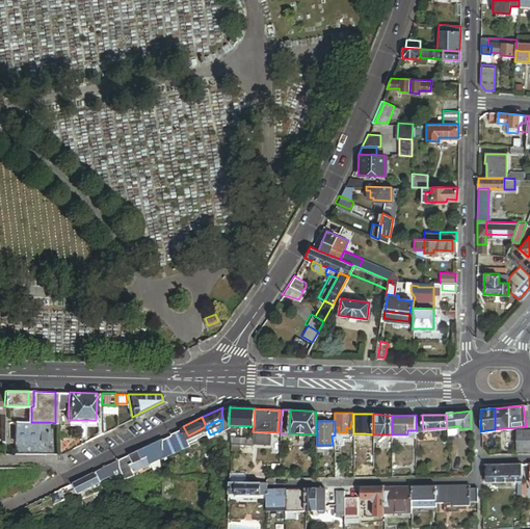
[(335,435),(335,445),(343,444),(343,438),(350,438),(350,435),(353,435),(352,421),(351,421),(350,428),(346,427),(346,432),(339,432),(339,427),(335,427),(335,435)]
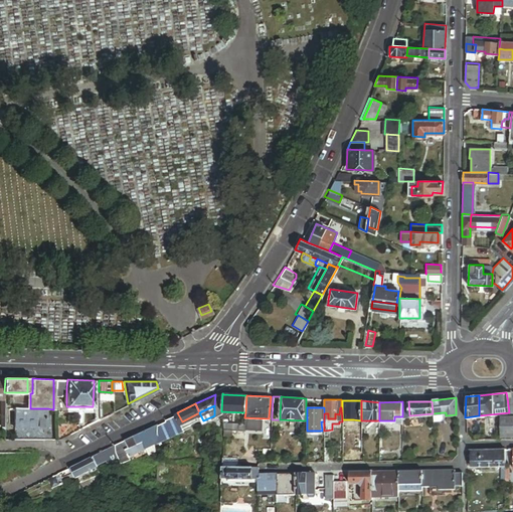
[(47,423),(47,408),(30,408),(14,408),(14,422),(47,423)]
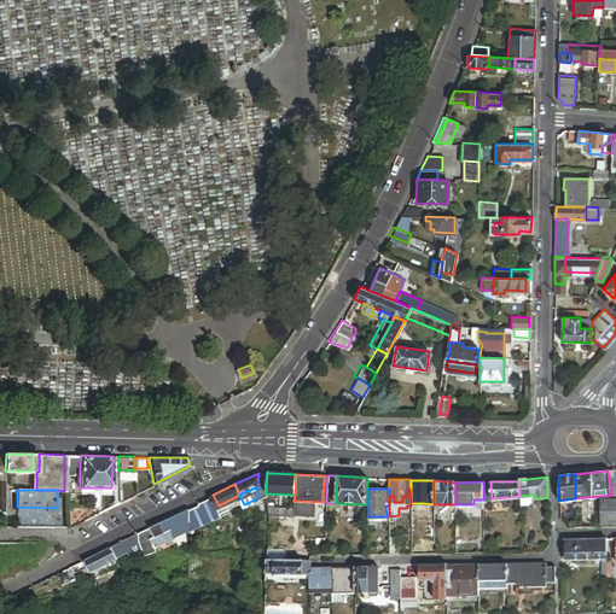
[(213,495),(187,508),(186,520),(186,531),(222,512),(219,506),(213,495)]
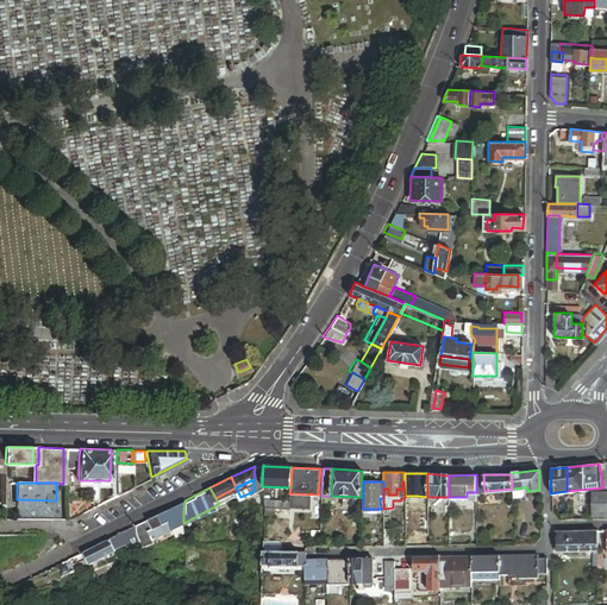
[(606,515),(606,490),(592,491),(592,515),(606,515)]
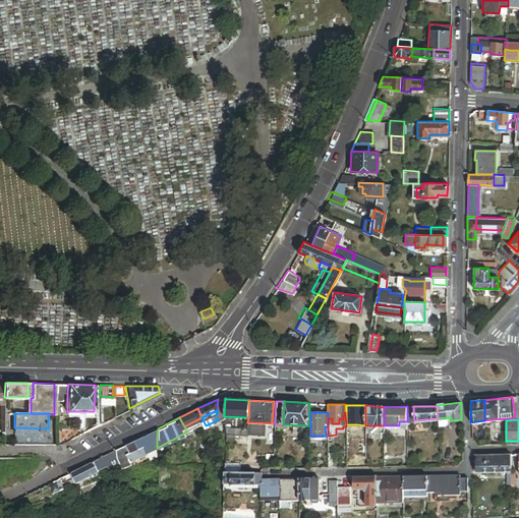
[(157,439),(158,428),(133,440),(137,448),(157,439)]
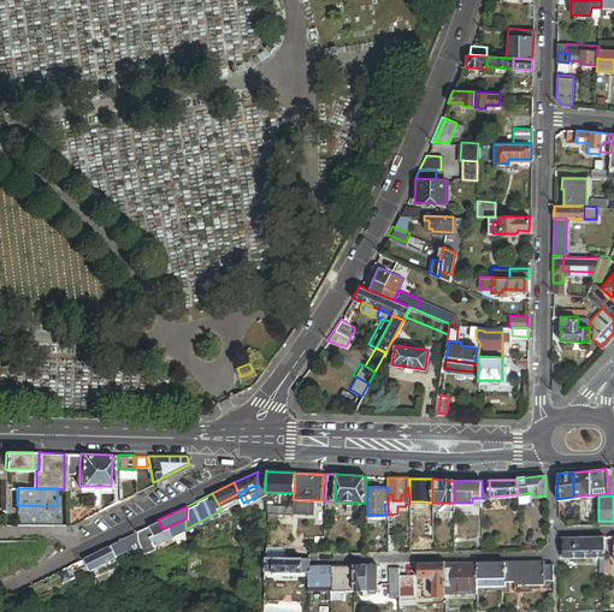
[(186,529),(186,518),(163,529),(152,535),(148,536),(153,546),(173,535),(186,530),(186,529)]
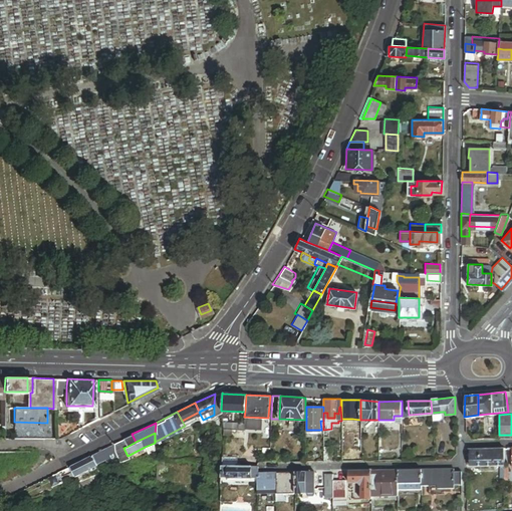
[(136,442),(132,434),(122,439),(126,447),(136,442)]
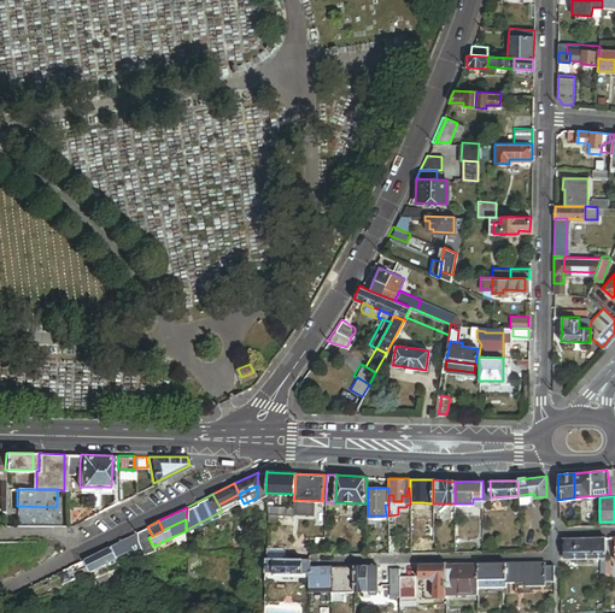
[(152,536),(147,526),(135,532),(138,540),(147,535),(148,537),(152,536)]
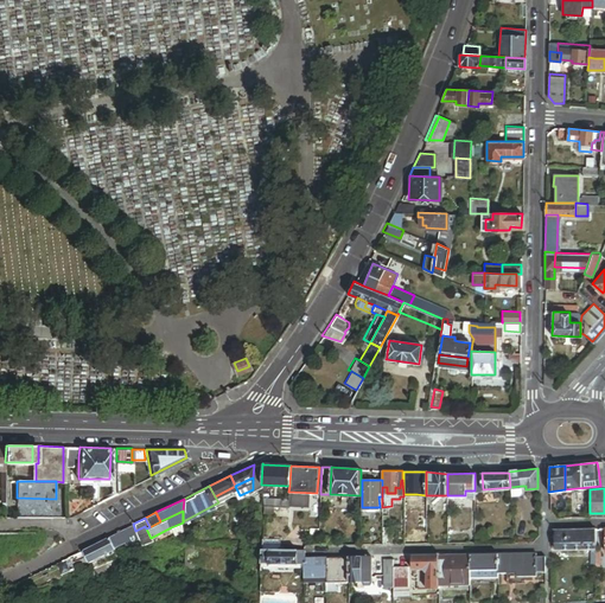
[(183,523),(171,527),(174,534),(182,532),(183,523)]
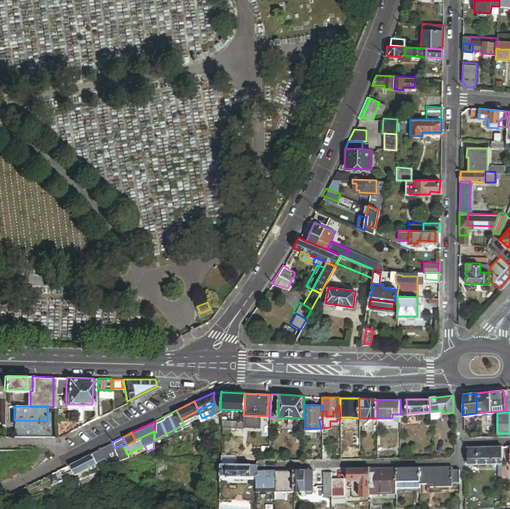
[(330,443),(322,443),(323,457),(331,457),(330,443)]
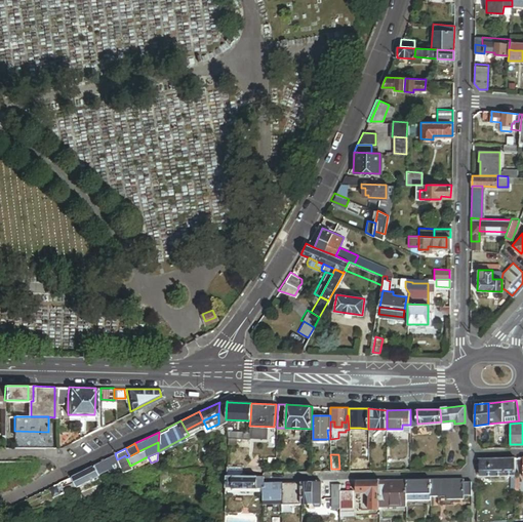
[(103,460),(106,466),(116,460),(114,455),(103,460)]
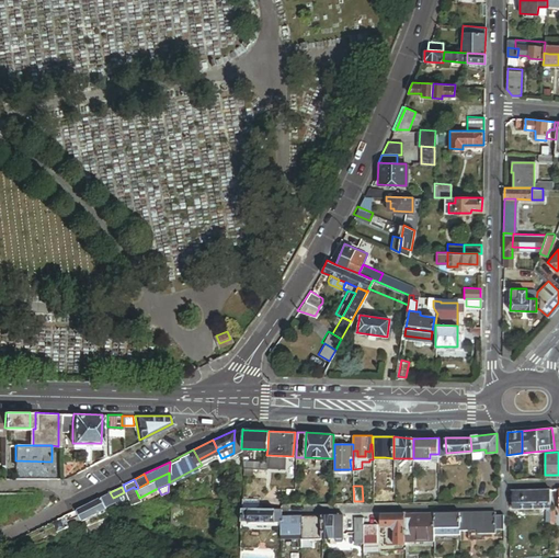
[(141,500),(139,498),(135,489),(134,487),(125,491),(128,498),(132,505),(141,500)]
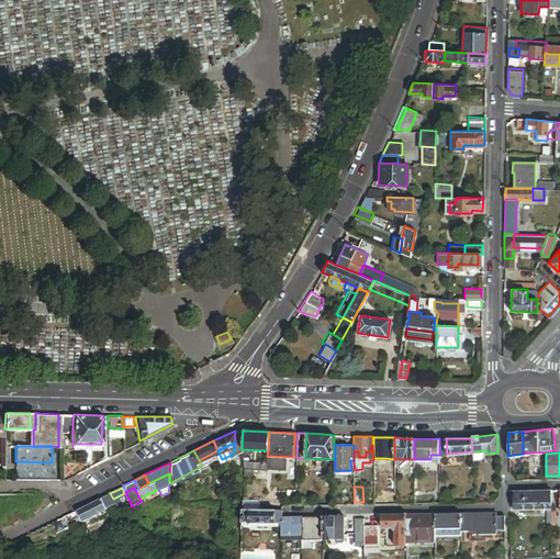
[(550,509),(550,489),(515,490),(515,509),(546,509),(550,509)]
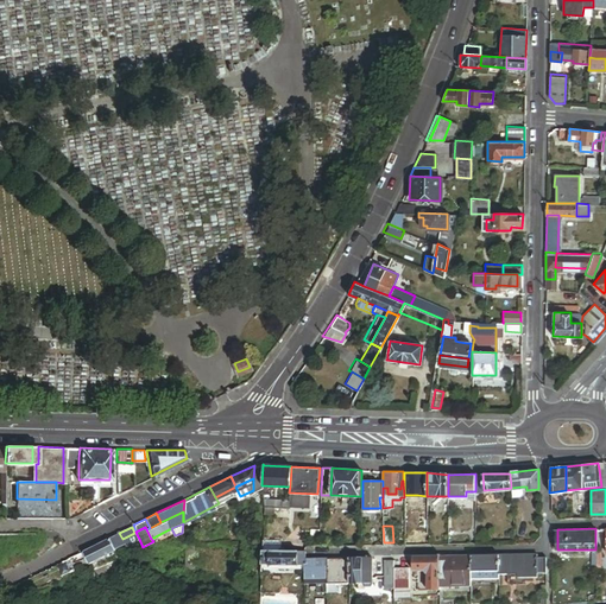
[(122,539),(126,546),(139,539),(136,532),(134,533),(122,539)]
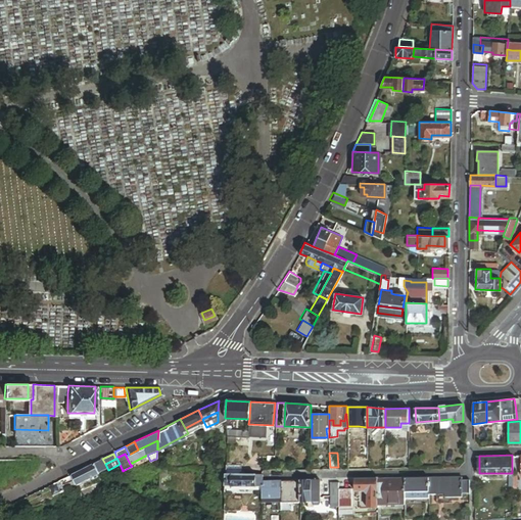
[(92,463),(94,468),(101,465),(98,460),(92,463)]
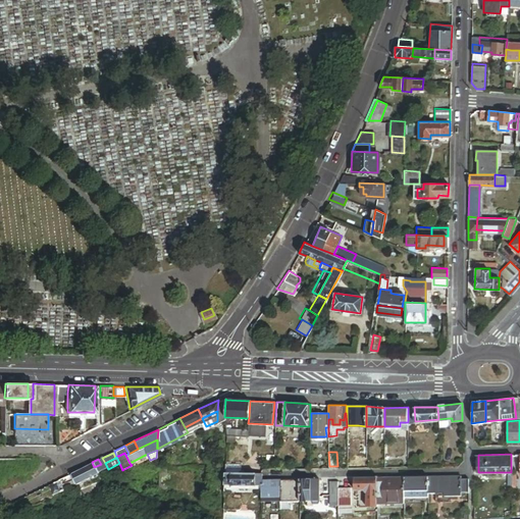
[(92,462),(67,474),(72,483),(96,471),(94,467),(92,462)]
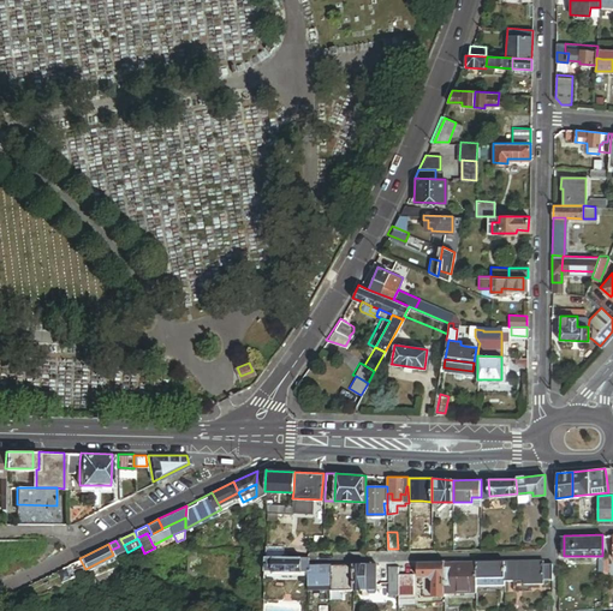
[(195,549),(186,547),(185,574),(195,574),(196,563),(195,563),(195,549)]
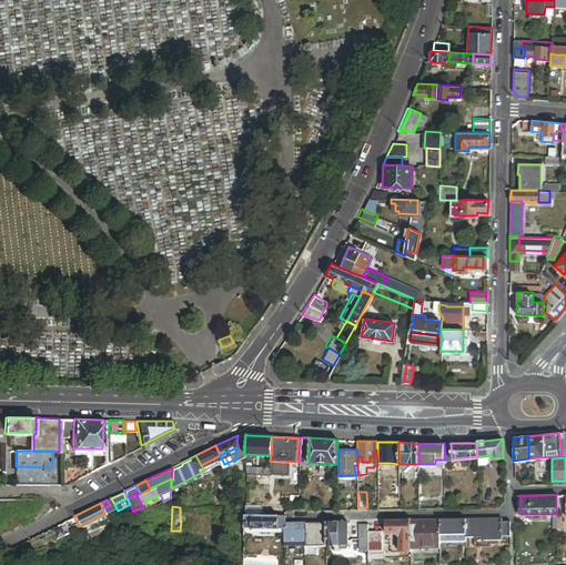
[(266,515),(266,513),(262,513),(262,515),(245,516),(244,520),(243,527),(278,528),(278,515),(266,515)]
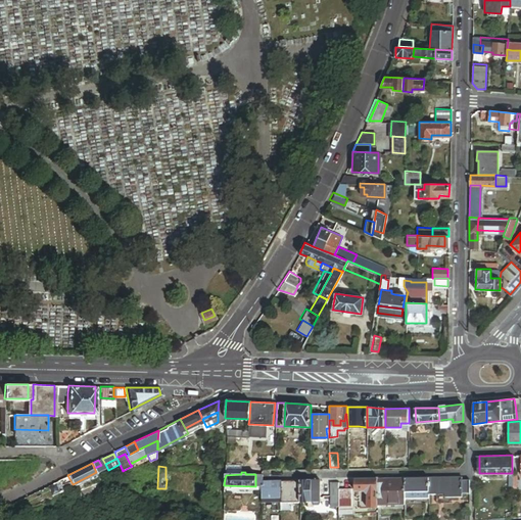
[(427,490),(427,476),(404,477),(404,490),(427,490)]
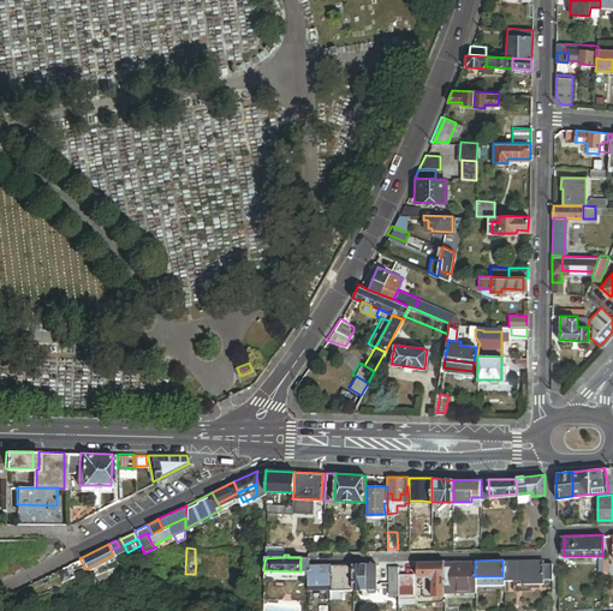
[(551,579),(551,562),(542,562),(542,559),(503,559),(503,576),(503,580),(522,579),(522,583),(542,583),(541,579),(551,579)]
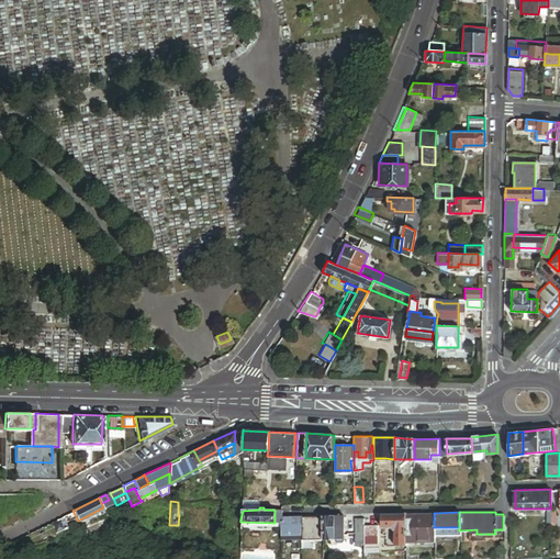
[(404,532),(404,513),(379,514),(379,527),(390,527),(392,530),(392,545),(404,545),(404,532)]
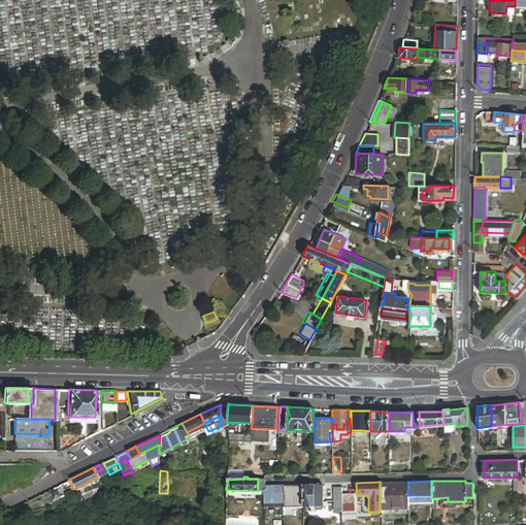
[(407,495),(407,482),(387,482),(387,499),(406,499),(407,499),(407,495)]
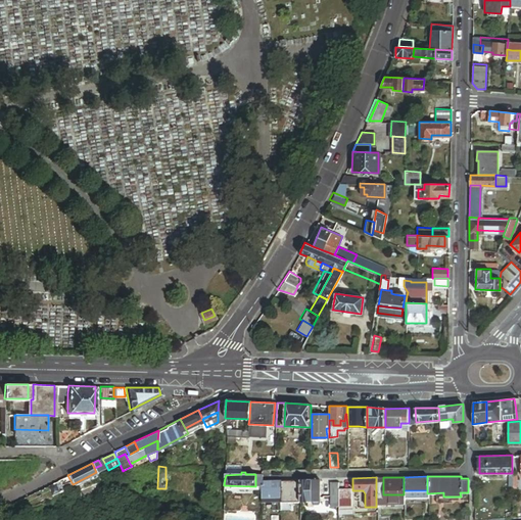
[(281,498),(281,479),(263,480),(263,486),(263,499),(281,498)]
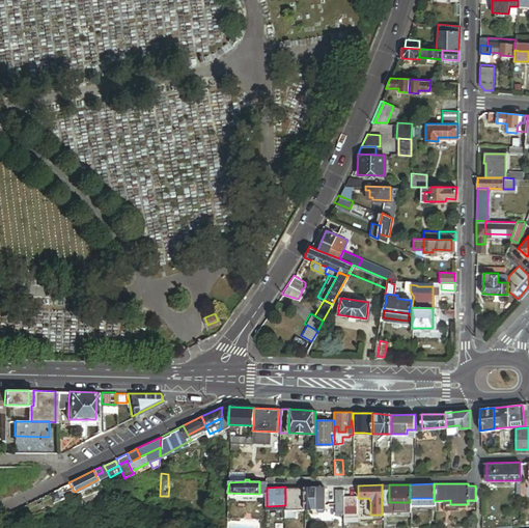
[(304,508),(304,487),(285,487),(285,505),(285,509),(304,508)]
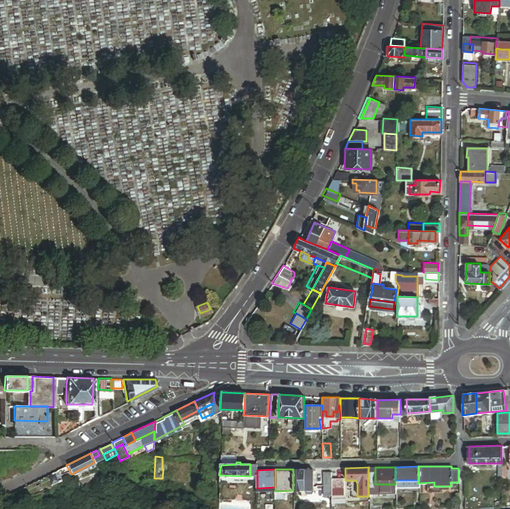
[(304,469),(293,469),(293,490),(305,490),(304,469)]
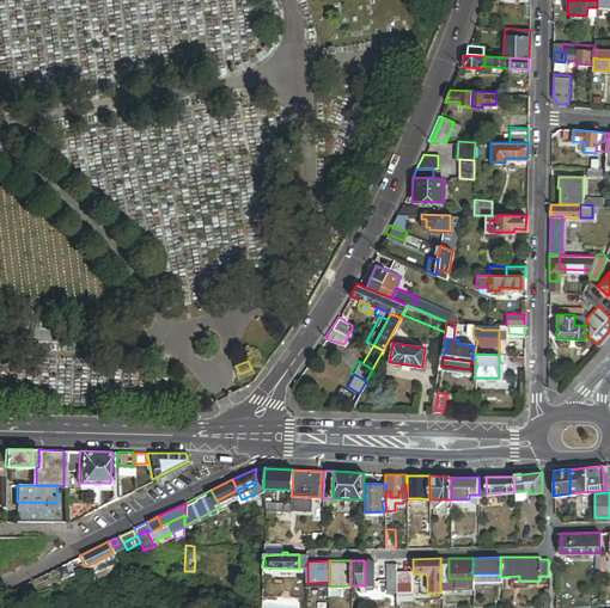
[(364,560),(365,585),(373,585),(373,560),(364,560)]
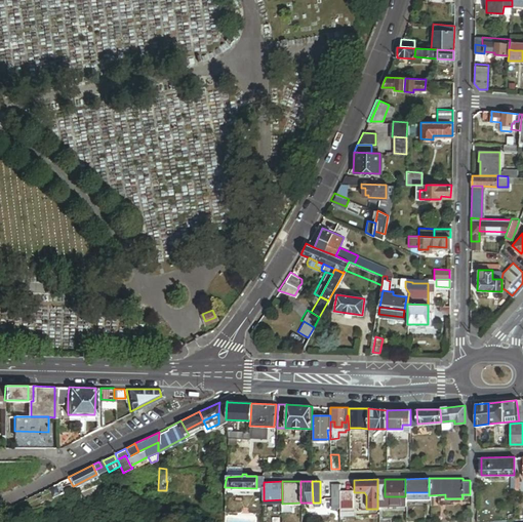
[(338,483),(330,483),(330,507),(338,507),(338,483)]
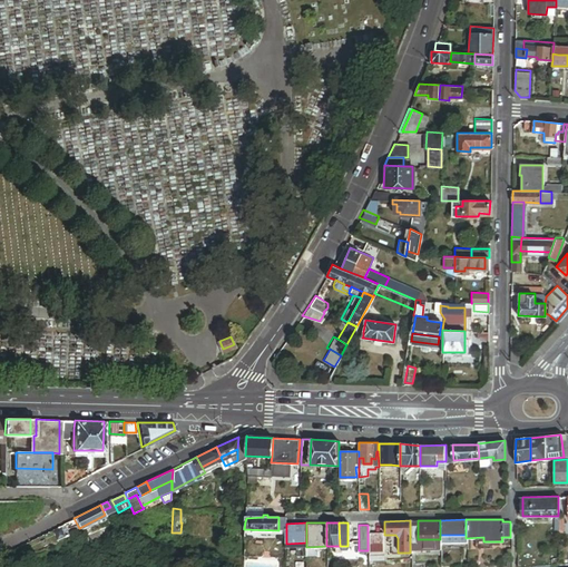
[(382,533),(369,533),(369,550),(382,550),(382,533)]
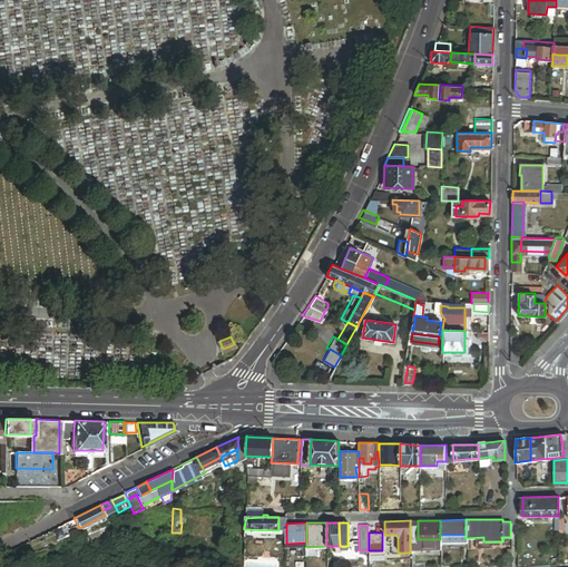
[(439,550),(439,539),(418,539),(411,539),(411,550),(439,550)]
